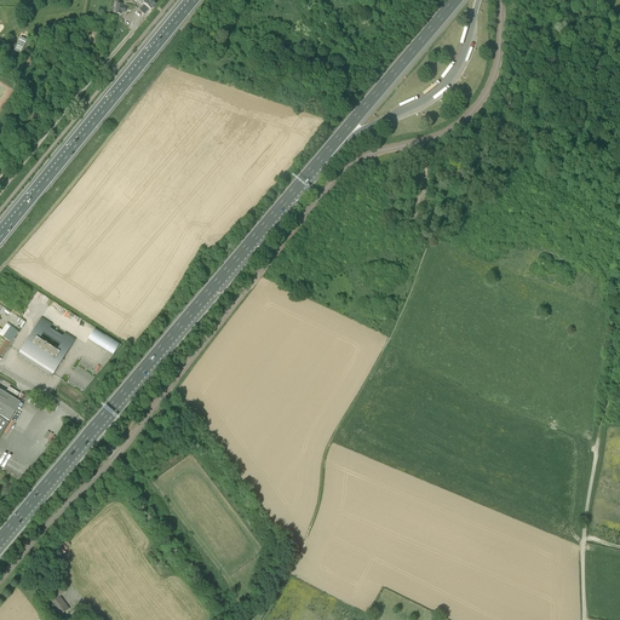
[(151,10),(154,7),(153,7),(155,5),(149,0),(143,0),(145,1),(138,10),(145,16),(149,10),(150,11),(151,10)]
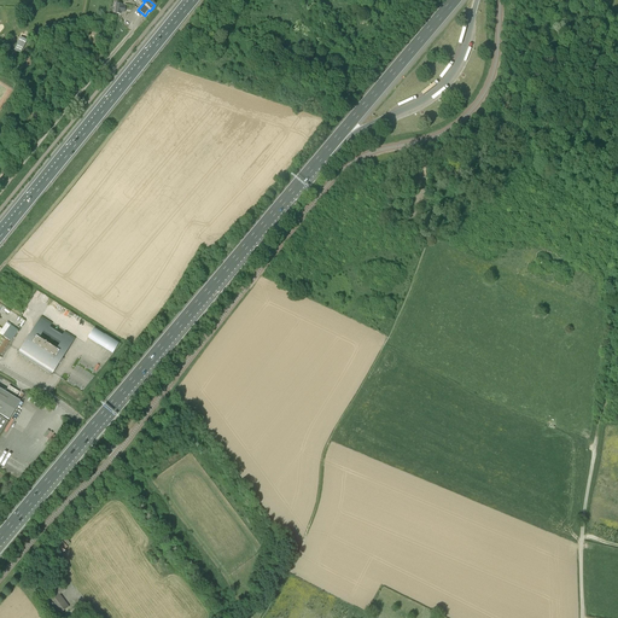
[(123,17),(124,3),(114,1),(112,16),(123,17)]
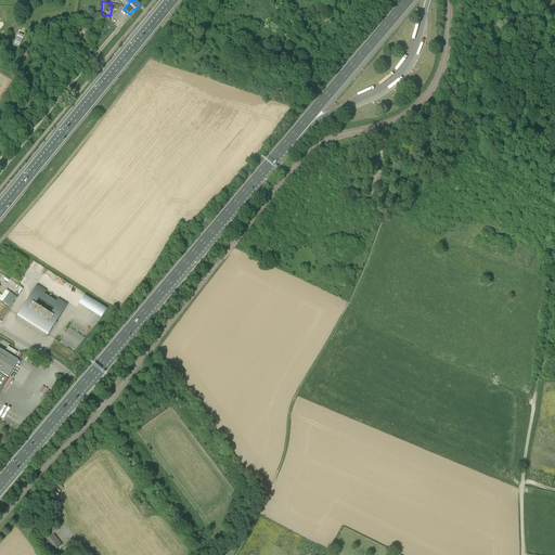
[(18,34),(13,46),(18,48),(24,37),(18,34)]
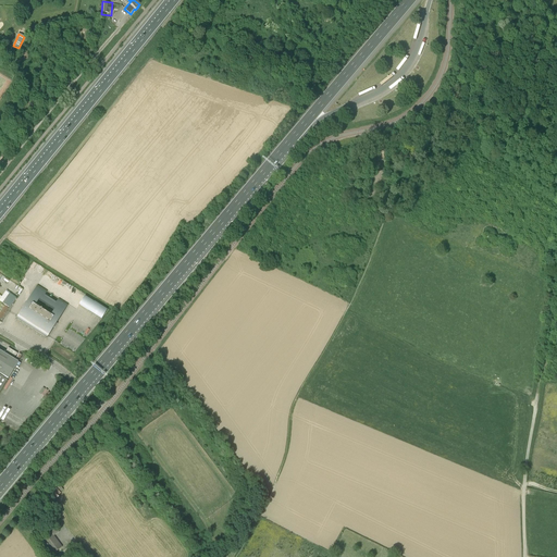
[(230,48),(233,39),(225,36),(222,44),(230,48)]
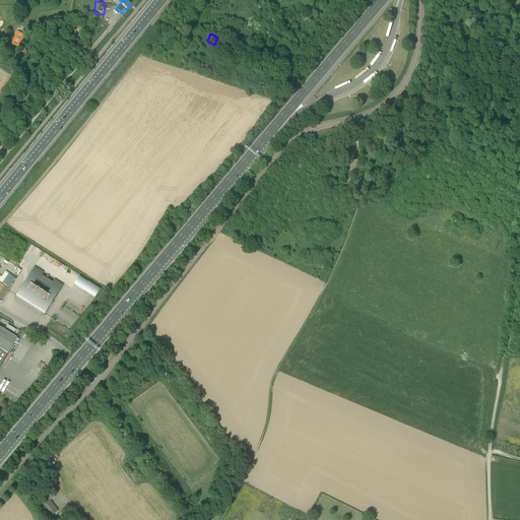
[(45,283),(48,278),(43,275),(45,271),(36,266),(16,297),(31,306),(43,288),(36,283),(38,279),(45,283)]
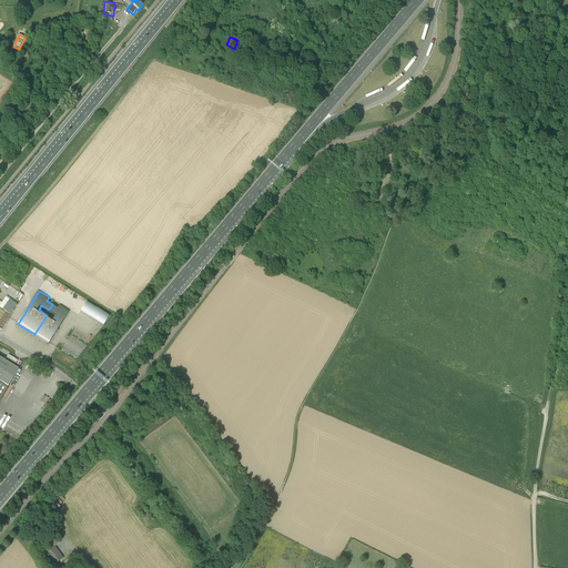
[(10,313),(13,307),(17,304),(10,300),(3,310),(10,313)]
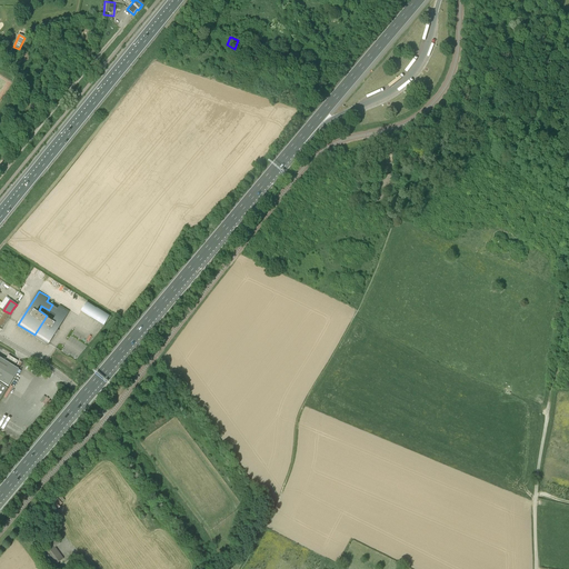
[(87,302),(81,311),(103,327),(110,317),(87,302)]
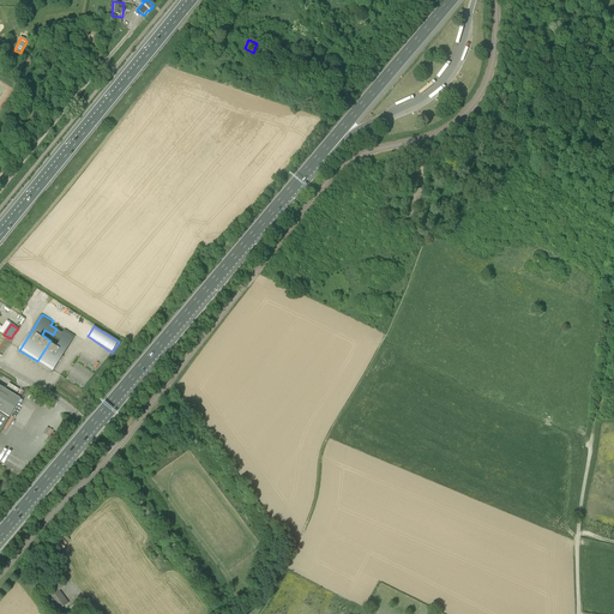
[(77,336),(66,329),(62,333),(56,329),(53,335),(62,341),(59,345),(50,341),(37,361),(55,372),(77,336)]
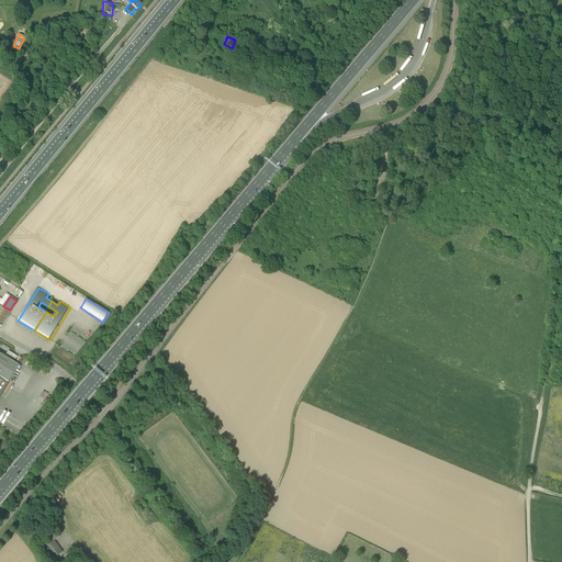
[(0,304),(0,313),(1,314),(0,316),(0,322),(1,323),(3,319),(9,311),(0,304)]
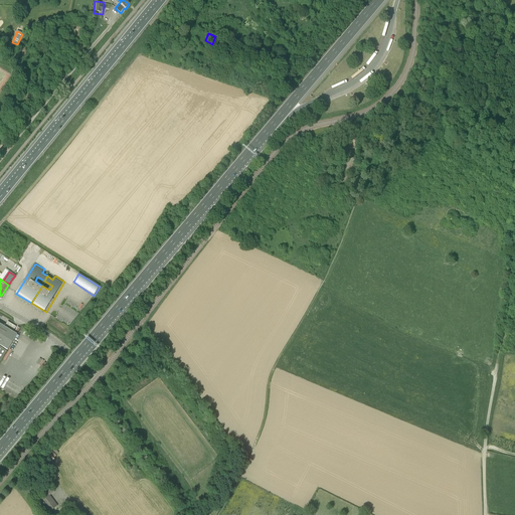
[(17,335),(0,324),(0,345),(7,350),(17,335)]
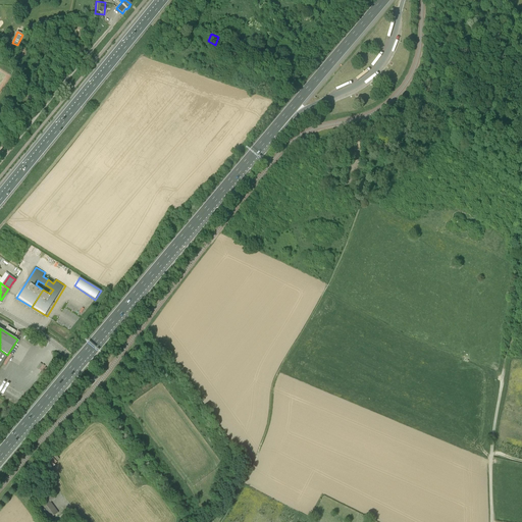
[(47,521),(58,513),(50,503),(55,499),(52,496),(48,499),(37,507),(47,521)]
